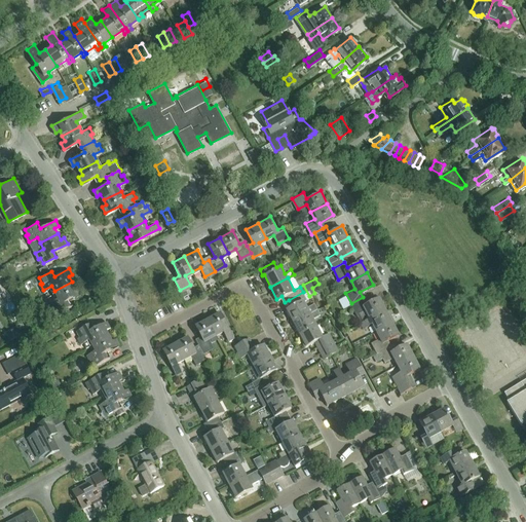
[(72,282),(54,291),(58,297),(49,301),(52,307),(54,306),(58,312),(70,305),(67,300),(82,292),(79,286),(75,288),(72,282)]
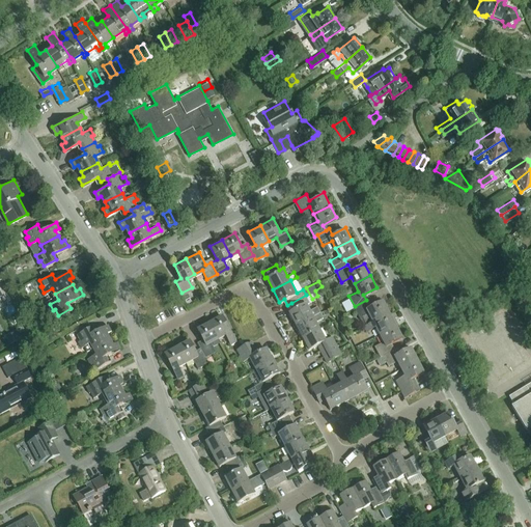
[(192,301),(187,292),(182,295),(187,303),(192,301)]
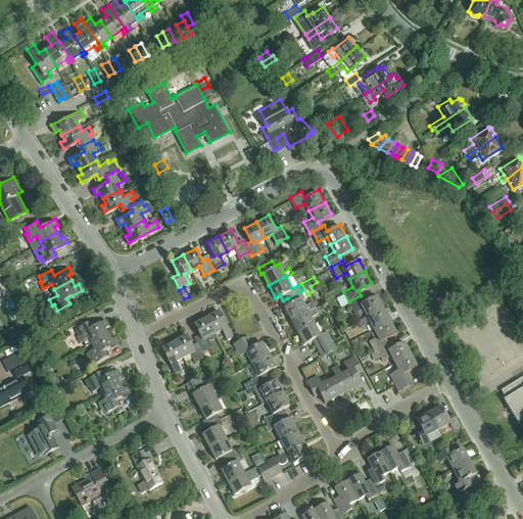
[(312,300),(304,303),(301,297),(304,296),(301,290),(287,298),(290,303),(284,305),(291,318),(315,305),(312,300)]
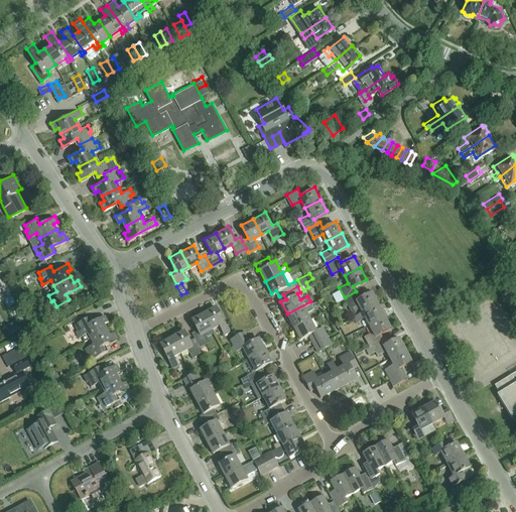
[(378,302),(372,290),(359,297),(356,291),(345,297),(350,307),(352,306),(356,313),(363,310),(378,302)]
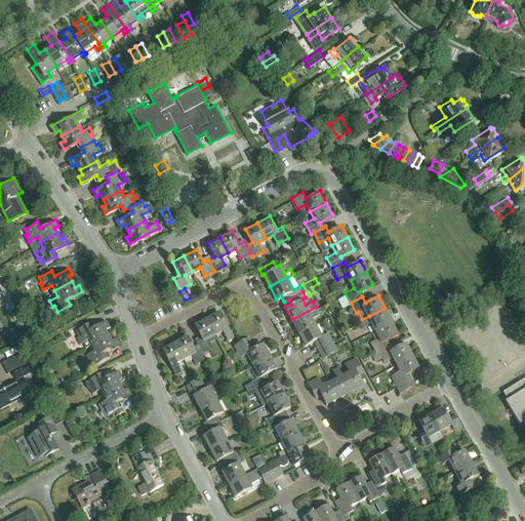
[(298,331),(315,322),(312,315),(319,312),(316,307),(292,319),(298,331)]
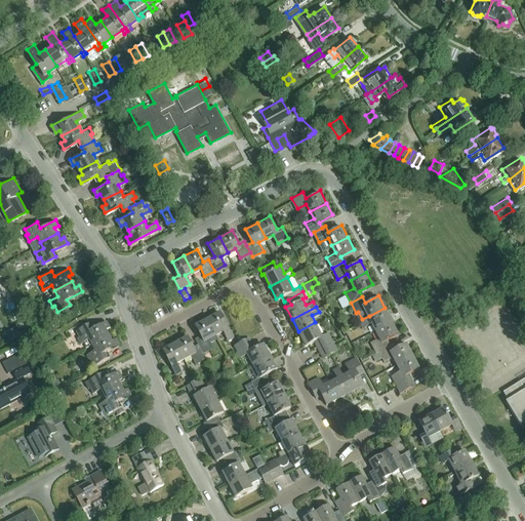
[(369,316),(362,319),(360,320),(362,326),(371,321),(375,328),(391,320),(385,308),(369,316)]
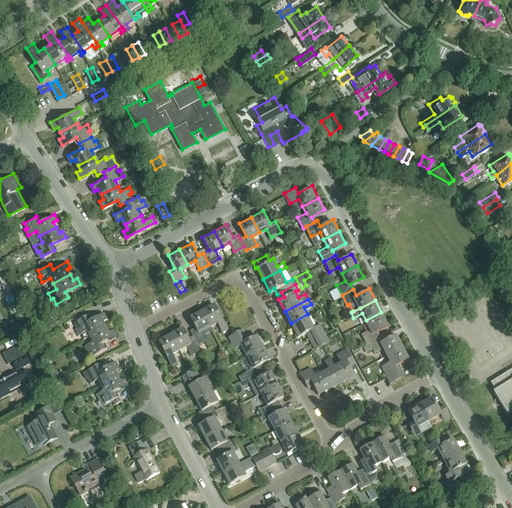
[(202,309),(210,324),(217,320),(222,329),(226,326),(214,302),(202,309)]
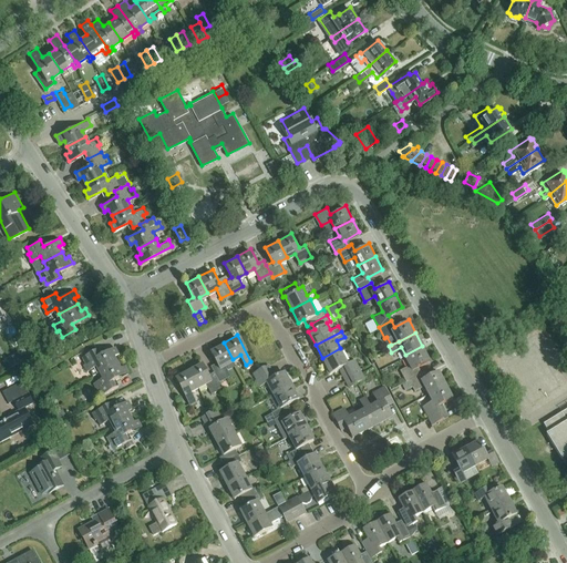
[(225,364),(233,359),(224,343),(210,349),(218,364),(213,367),(215,372),(218,379),(229,372),(225,364)]
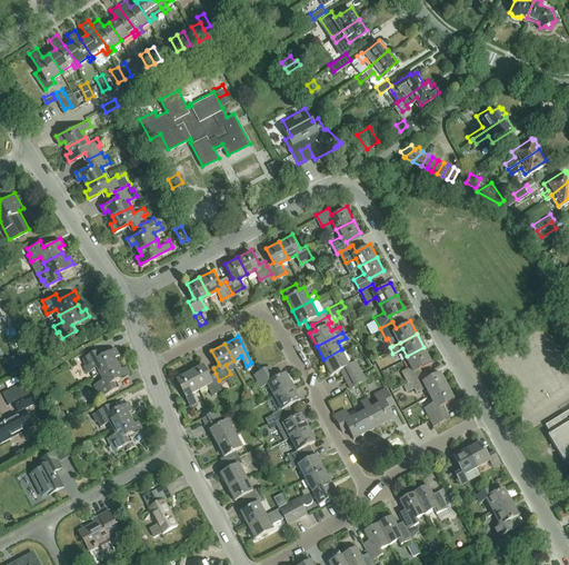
[(83,364),(87,370),(90,368),(93,374),(99,372),(118,360),(116,355),(119,354),(116,347),(100,355),(97,349),(82,356),(86,363),(83,364)]
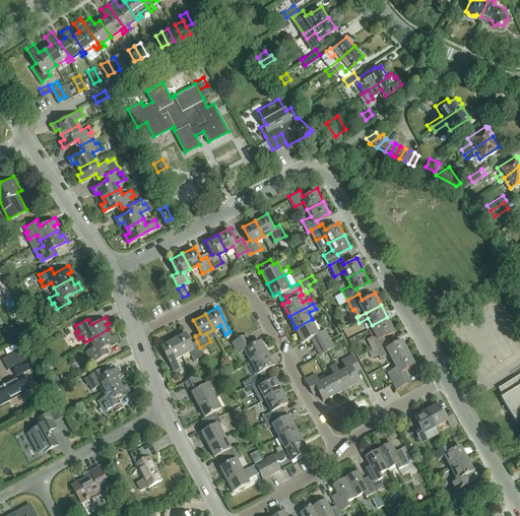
[(372,347),(383,341),(381,336),(394,329),(387,317),(372,325),(375,332),(367,337),(372,347)]
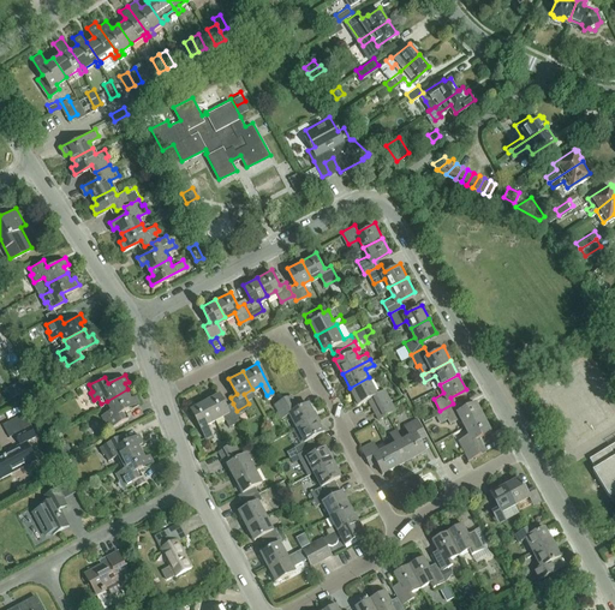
[(371,402),(388,394),(384,388),(377,392),(369,377),(350,388),(357,402),(368,396),(371,402)]
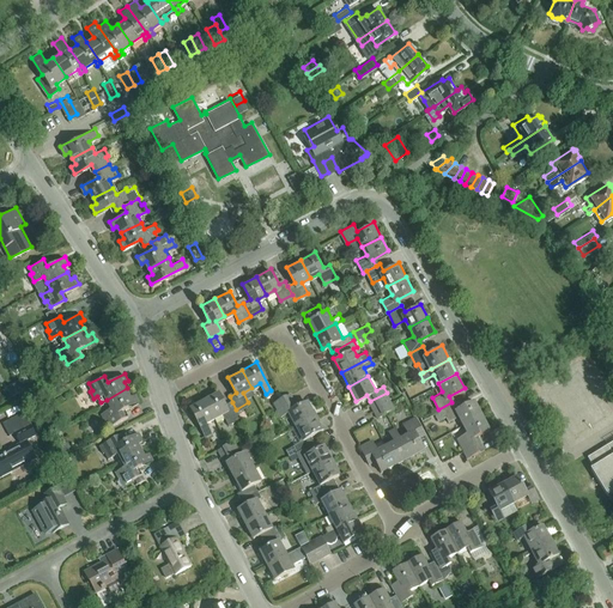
[(127,388),(107,400),(111,406),(101,412),(104,419),(107,418),(110,424),(125,417),(121,409),(139,400),(135,393),(131,395),(127,388)]
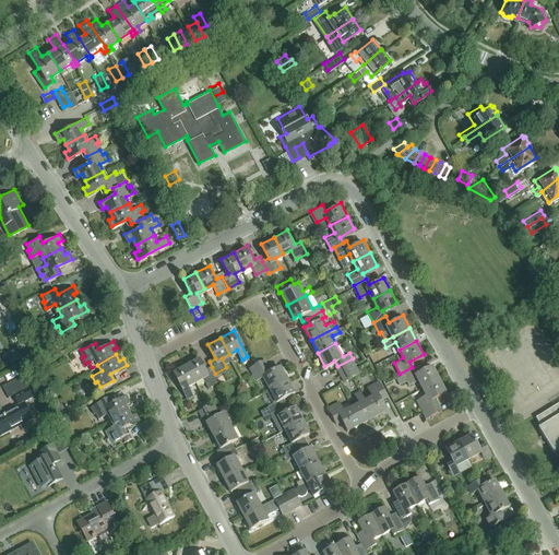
[(218,379),(215,374),(212,367),(206,370),(199,356),(186,363),(194,380),(203,376),(207,386),(218,379)]
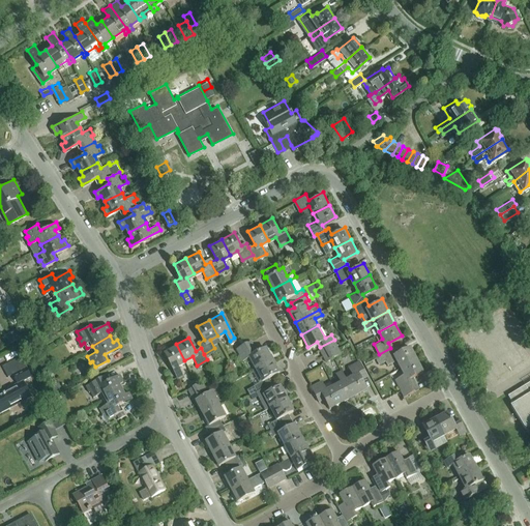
[(254,345),(251,340),(236,347),(239,352),(254,345)]
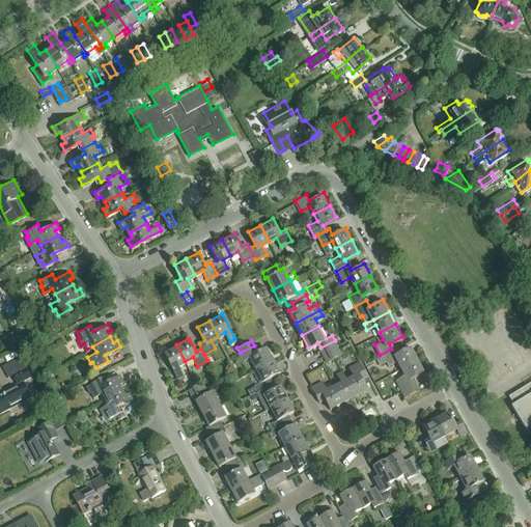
[(323,354),(338,345),(335,340),(320,348),(323,354)]
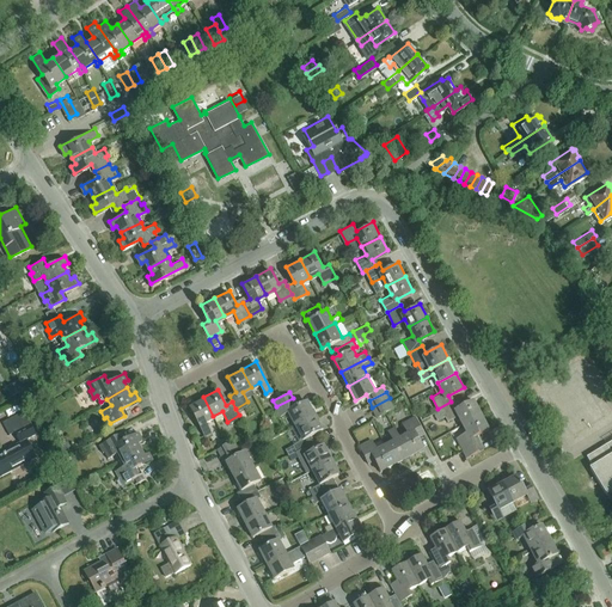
[(204,420),(213,416),(203,397),(189,405),(204,434),(210,430),(204,420)]
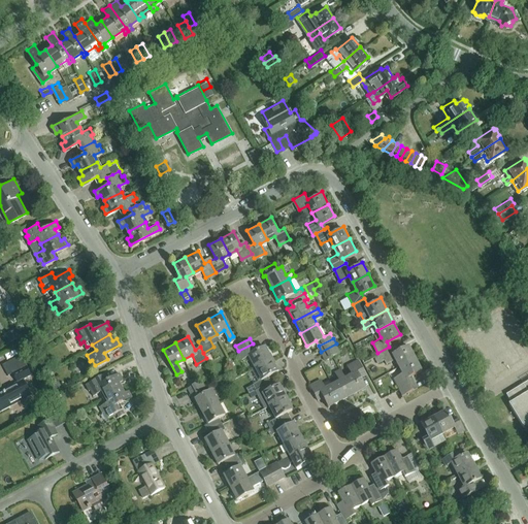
[(238,351),(241,356),(248,353),(254,365),(270,356),(264,345),(256,349),(253,344),(238,351)]
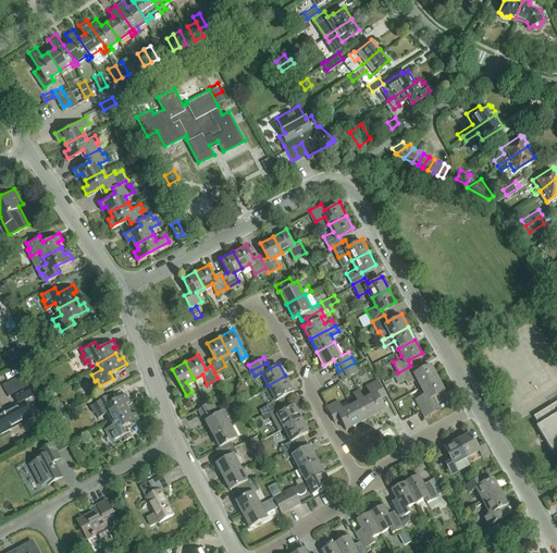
[(342,377),(358,369),(355,363),(338,371),(342,377)]
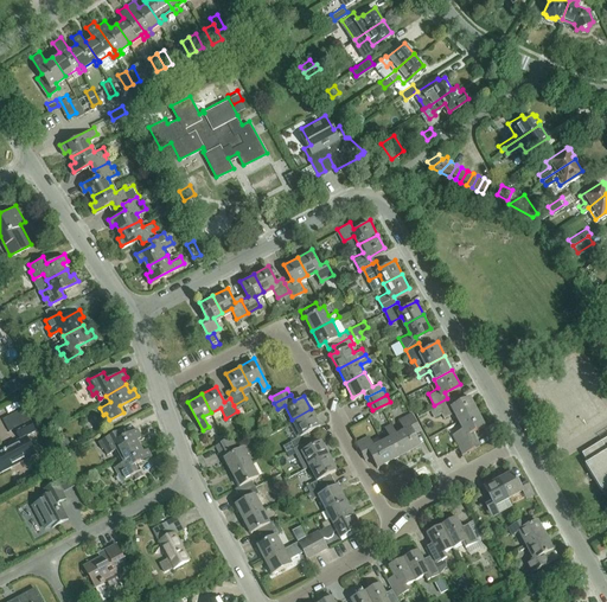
[(447,398),(434,405),(430,408),(434,415),(441,411),(443,416),(454,410),(459,418),(477,409),(470,395),(454,403),(451,397),(447,398)]
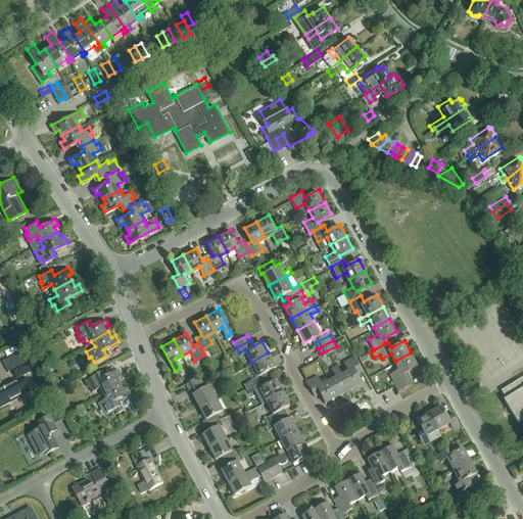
[(50,358),(46,349),(37,354),(41,362),(50,358)]
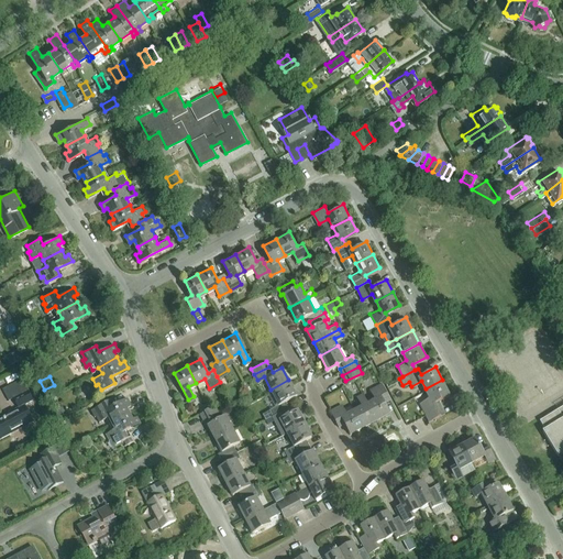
[(288,380),(271,390),(277,403),(269,407),(273,413),(288,405),(285,399),(296,393),(288,380)]
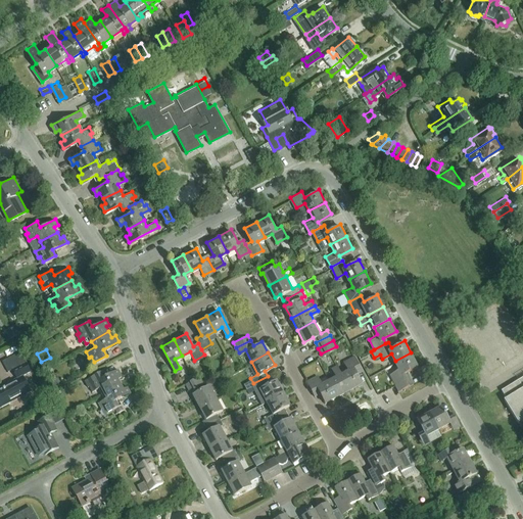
[(403,372),(417,365),(411,352),(395,361),(399,368),(390,373),(398,389),(410,383),(403,372)]
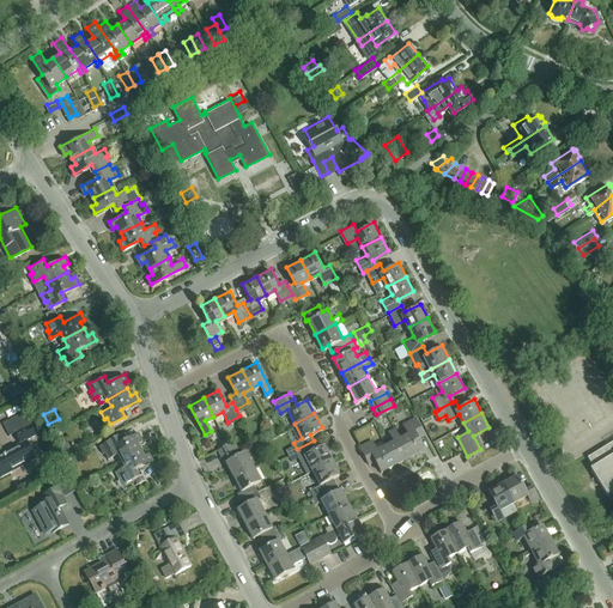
[(408,431),(400,436),(410,455),(424,448),(416,431),(422,429),(414,415),(402,421),(408,431)]
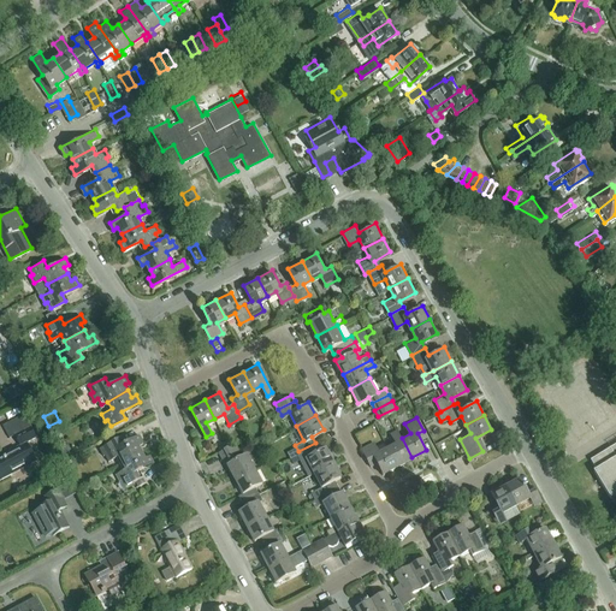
[(19,443),(0,452),(0,475),(34,457),(24,439),(35,434),(29,423),(13,432),(19,443)]
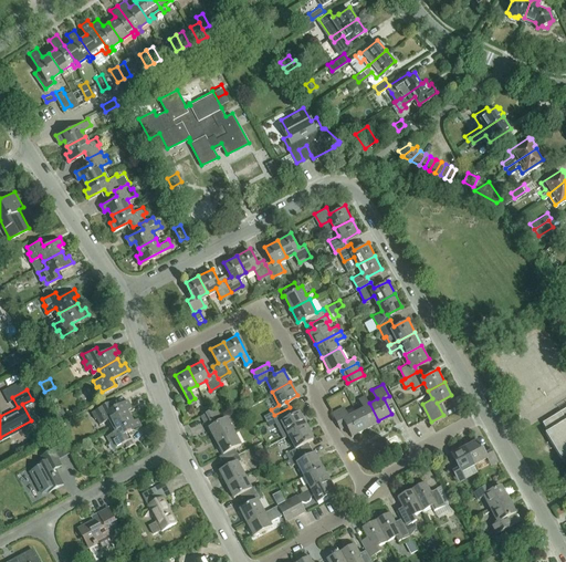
[(378,420),(369,403),(364,394),(358,396),(364,406),(356,410),(365,427),(378,420)]
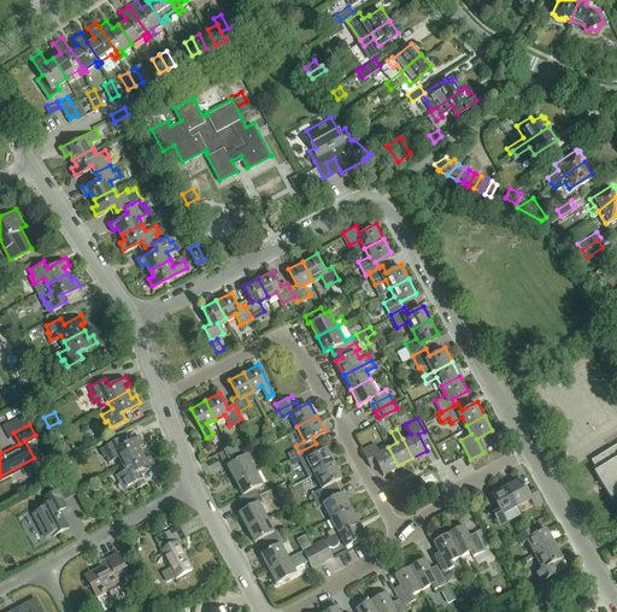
[(121,462),(141,451),(137,445),(142,441),(139,434),(124,442),(121,435),(103,445),(106,451),(104,452),(109,459),(117,454),(121,462)]
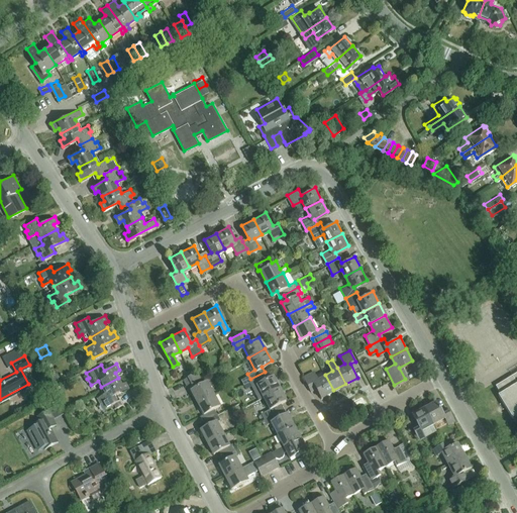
[(50,380),(60,375),(55,367),(46,371),(50,380)]
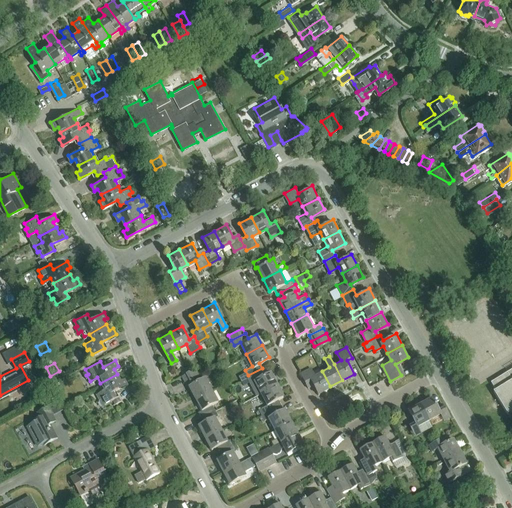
[(318,393),(330,386),(322,371),(314,375),(310,366),(300,371),(305,382),(311,379),(318,393)]
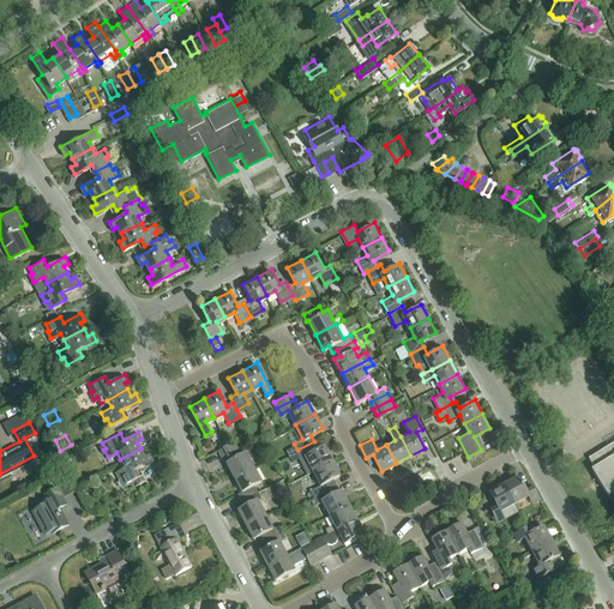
[(613,439),(589,456),(595,465),(591,466),(608,494),(613,490),(613,439)]
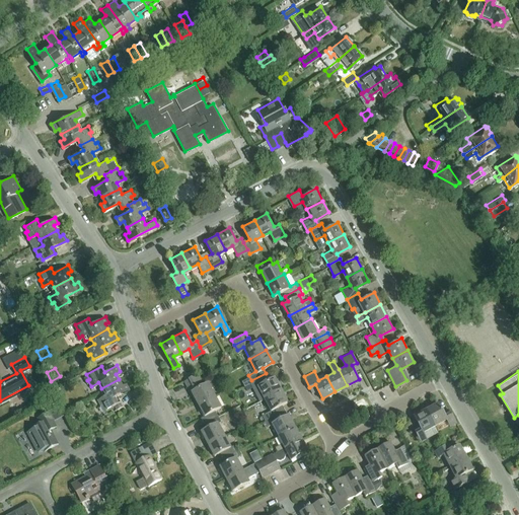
[(201,378),(198,373),(184,380),(187,385),(201,378)]
